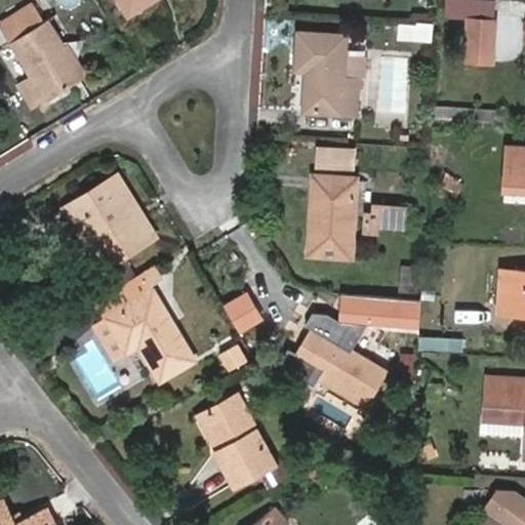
[(123,0),(131,14),(155,0),(123,0)]
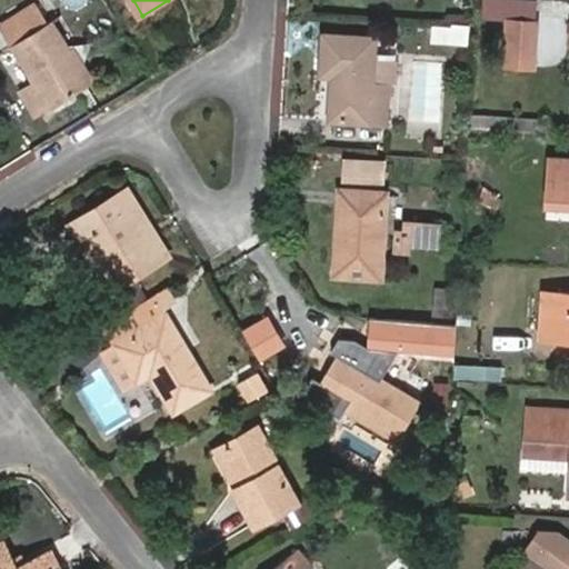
[(542,0),(541,16),(568,18),(568,0),(561,0),(542,0)]
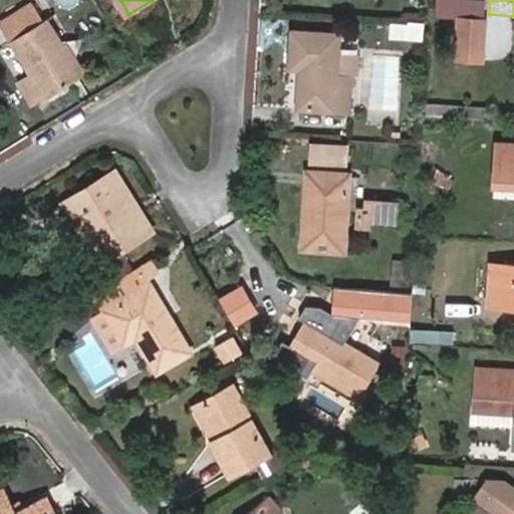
[(34,6),(4,24),(7,28),(36,10),(34,6)]
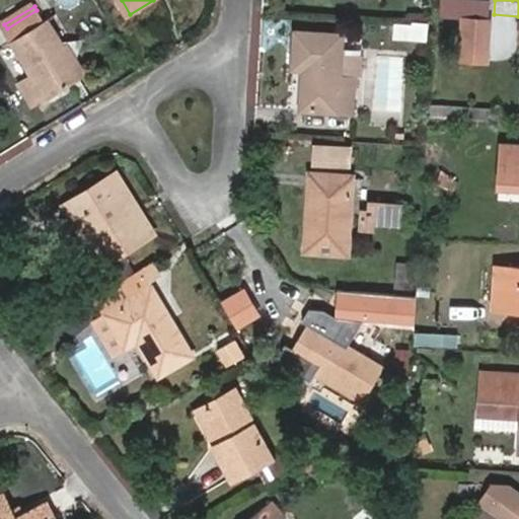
[(484,11),(458,9),(455,50),(480,51),(484,11)]
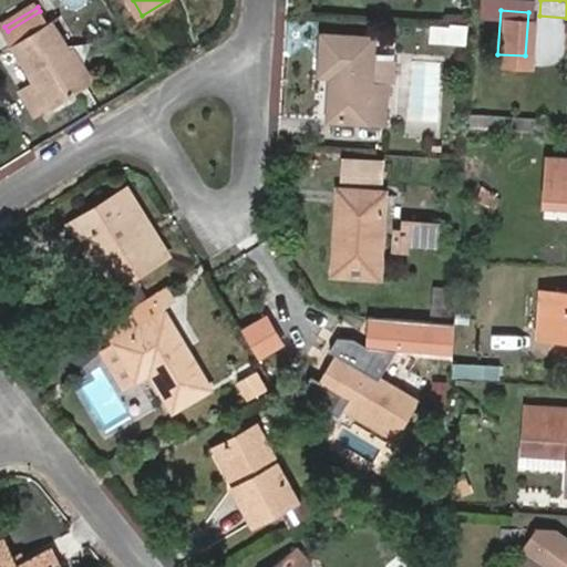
[(50,27),(40,11),(8,31),(38,81),(23,90),(38,114),(90,81),(72,50),(55,23),(50,27)]
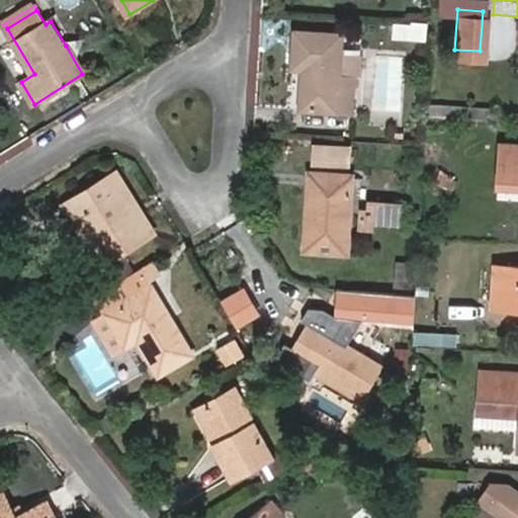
[(343,55),(345,32),(296,29),(293,68),(305,69),(301,108),(354,112),(356,77),(341,76),(343,55)]
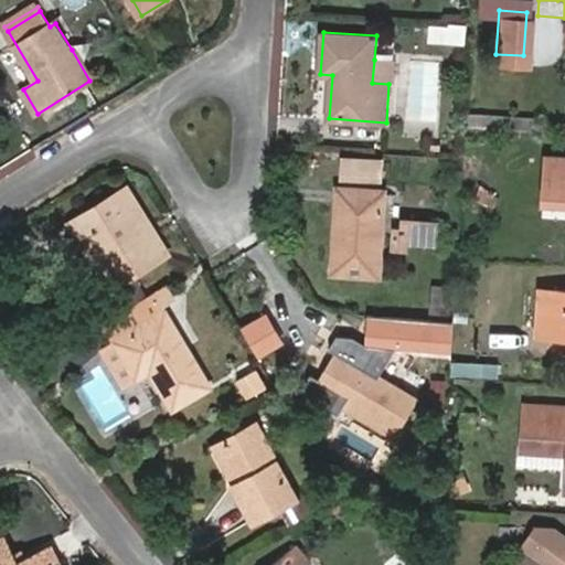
[(89,81),(95,77),(76,48),(72,50),(89,81)]
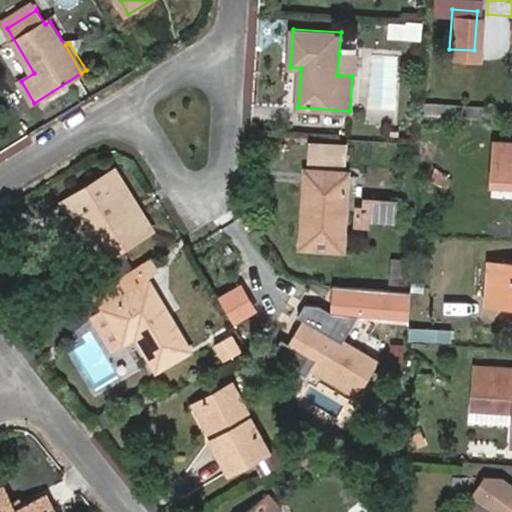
[(352,76),(357,77),(358,54),(339,54),(337,75),(352,76)]
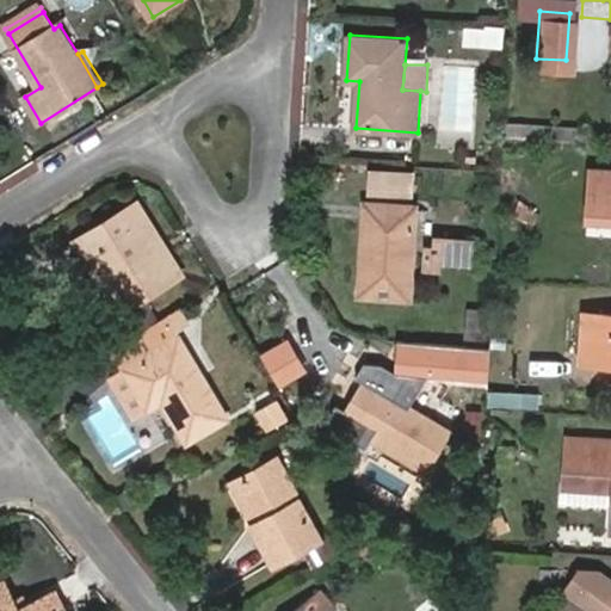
[(420,168),(375,165),(372,187),(419,191),(420,168)]
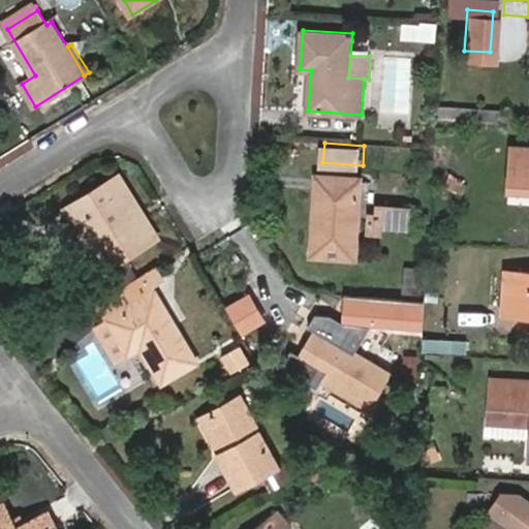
[(528,148),(514,147),(510,188),(528,189),(528,148)]
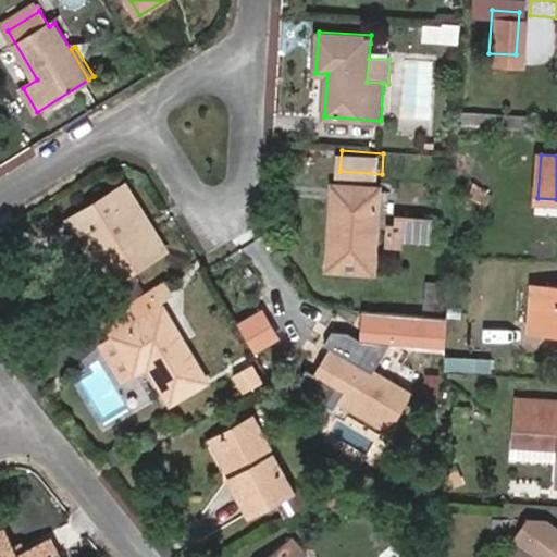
[(162,251),(169,248),(128,183),(122,186),(162,251)]
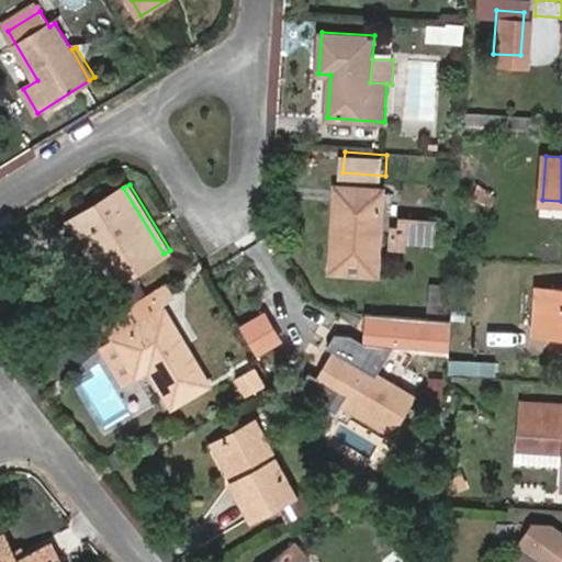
[(379,276),(384,190),(338,186),(332,271),(379,276)]
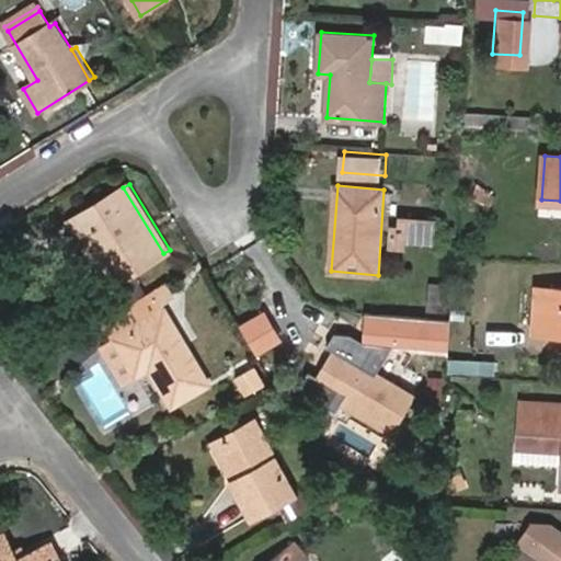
[(163,253),(123,187),(92,206),(102,221),(76,238),(105,288),(163,253)]
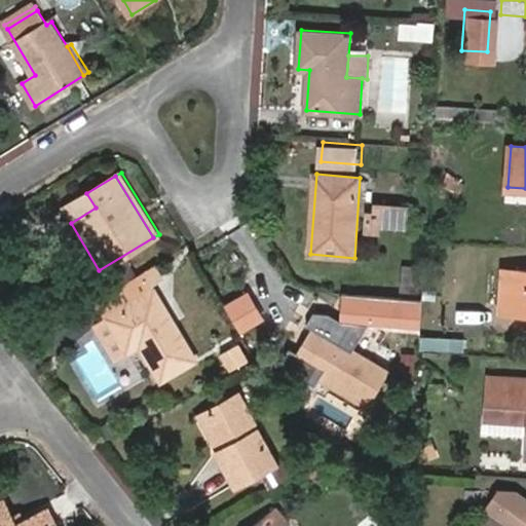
[(99,270),(71,223),(96,208),(86,193),(55,212),(92,274),(99,270)]
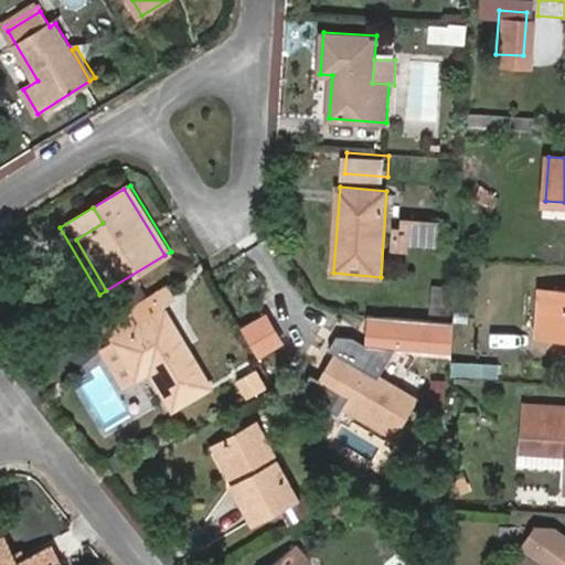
[(441,247),(444,217),(400,215),(398,244),(441,247)]
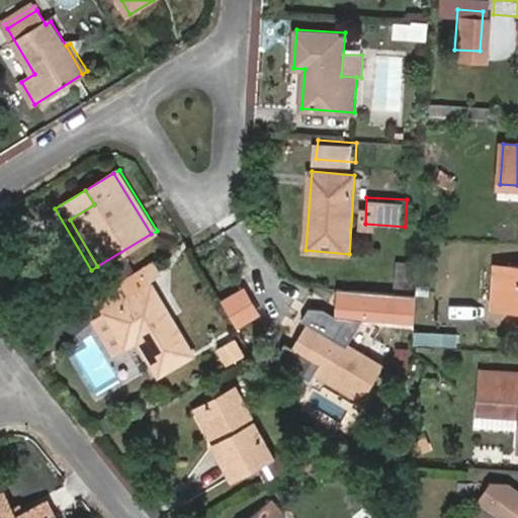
[(411,289),(413,263),(398,262),(397,287),(411,289)]
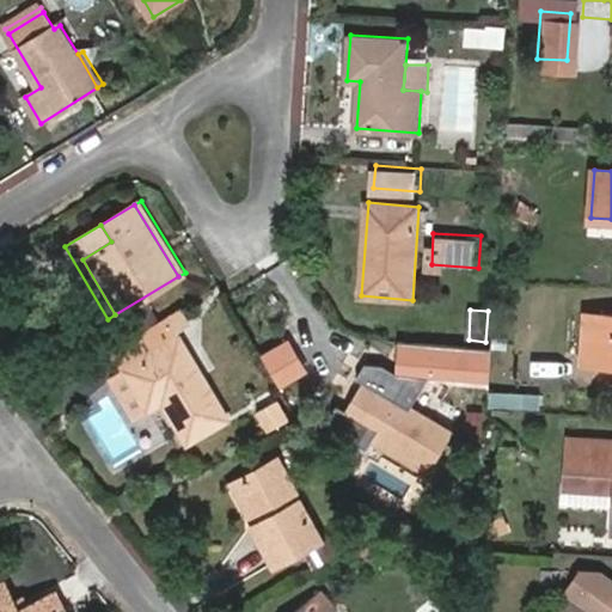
[(169,314),(114,344),(127,368),(182,336),(169,314)]
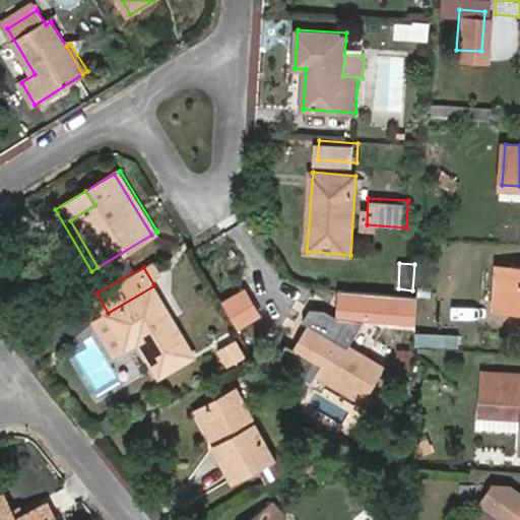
[(519,269),(501,268),(500,299),(519,299),(519,269)]
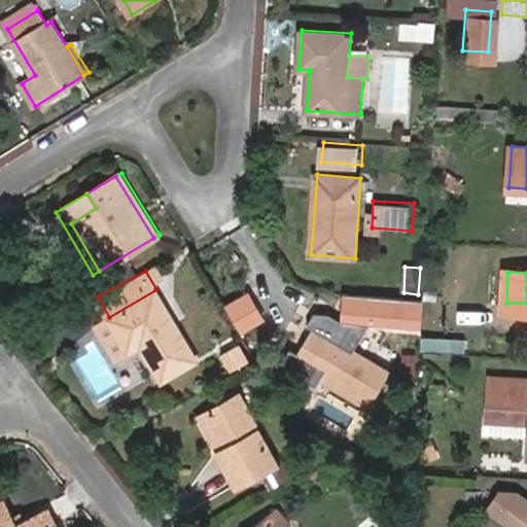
[(163,380),(199,361),(156,289),(109,317),(130,351),(142,345),(163,380)]
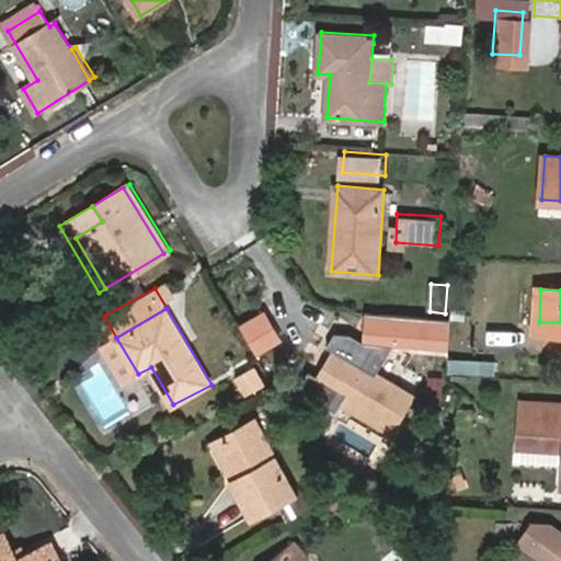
[(443,354),(446,323),(408,321),(405,352),(443,354)]
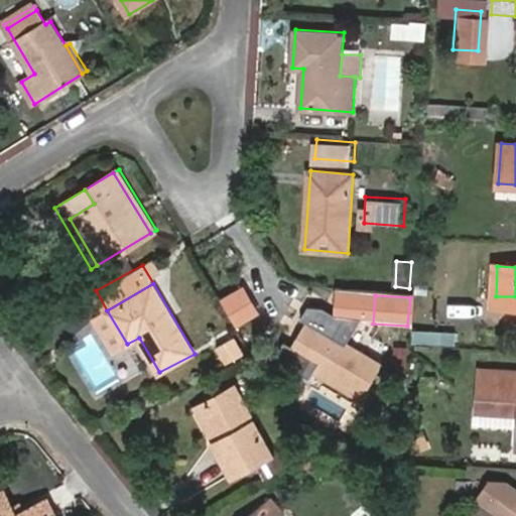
[(515,296),(496,296),(495,304),(515,305),(515,296)]
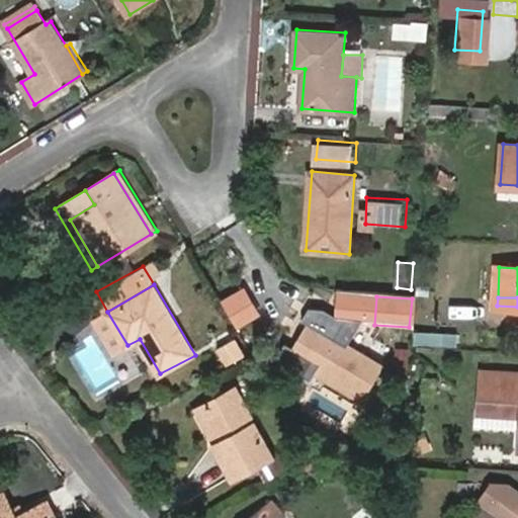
[(329,312),(322,309),(314,323),(320,326),(329,312)]
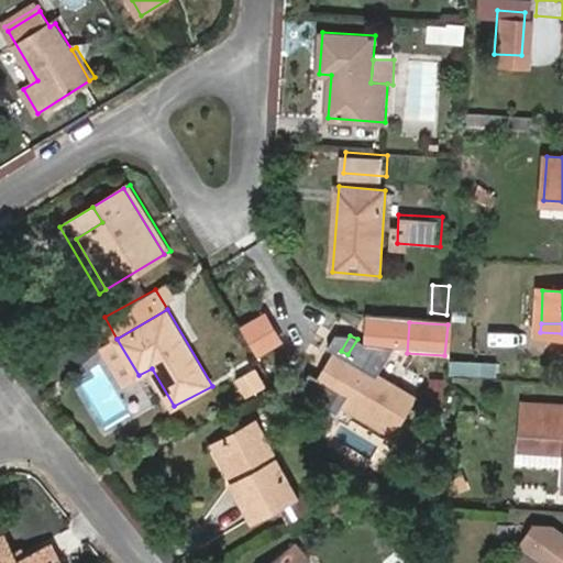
[(102,346),(124,384),(139,375),(117,339),(102,346)]
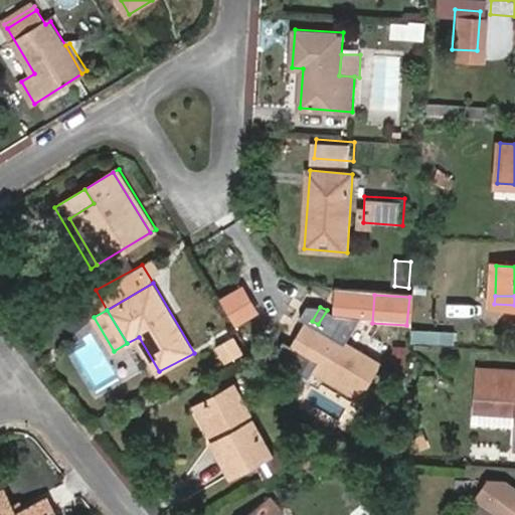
[(318,324),(312,321),(295,348),(319,363),(316,369),(363,396),(382,362),(350,344),(357,329),(327,310),(318,324)]
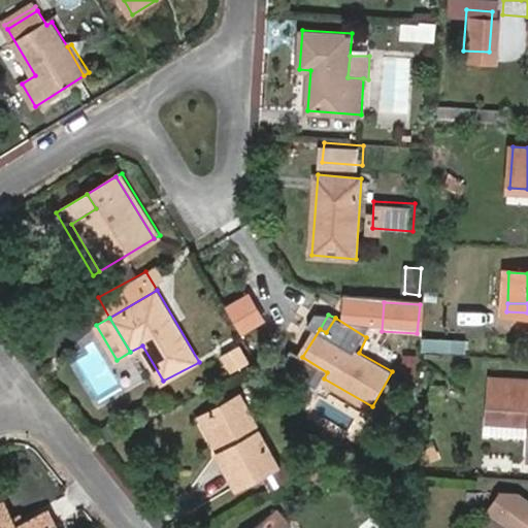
[(302,357),(299,362),(324,378),(327,372),(302,357)]
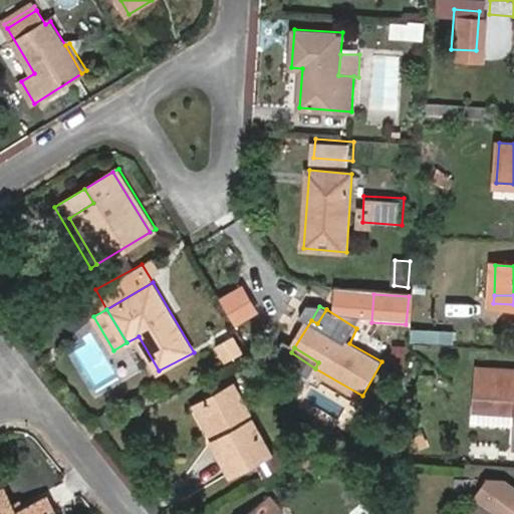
[(513,370),(480,368),(477,408),(513,410),(513,370)]
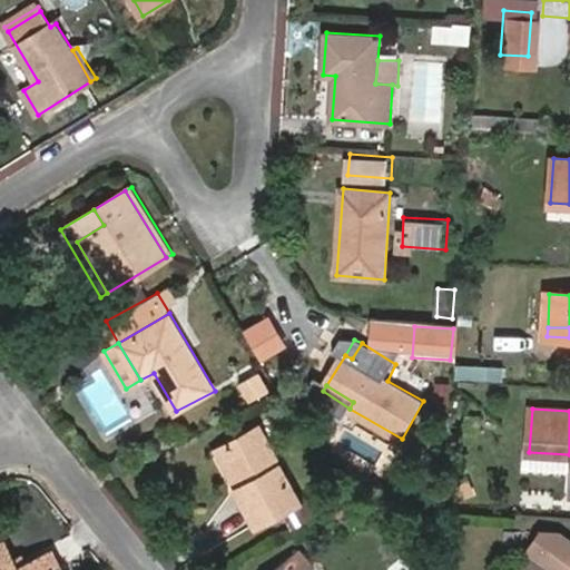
[(302,500),(263,425),(229,443),(249,481),(241,485),(237,488),(257,523),(302,500)]
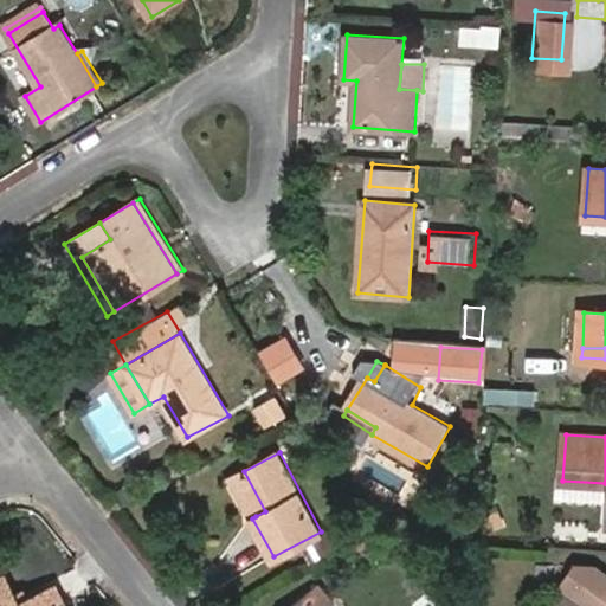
[(244,471),(234,477),(256,516),(265,511),(244,471)]
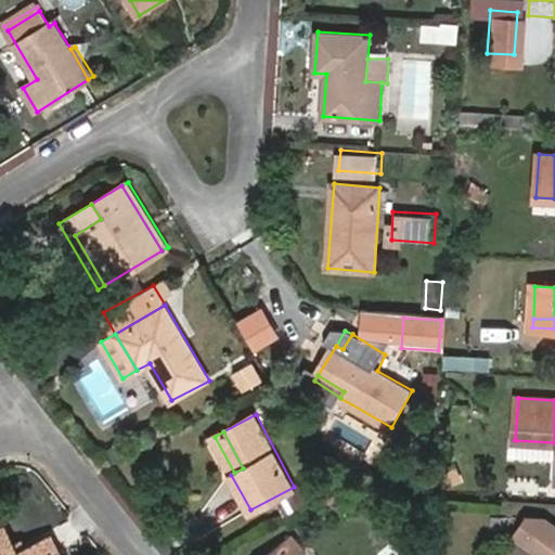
[(554,442),(515,440),(514,456),(554,459),(554,442)]
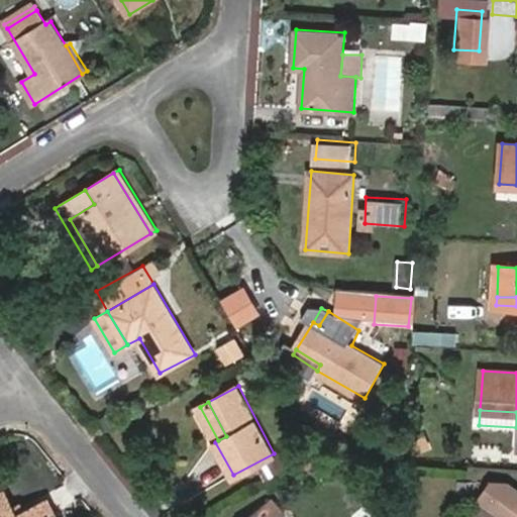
[(289,448),(260,463),(267,477),(296,460),(289,448)]
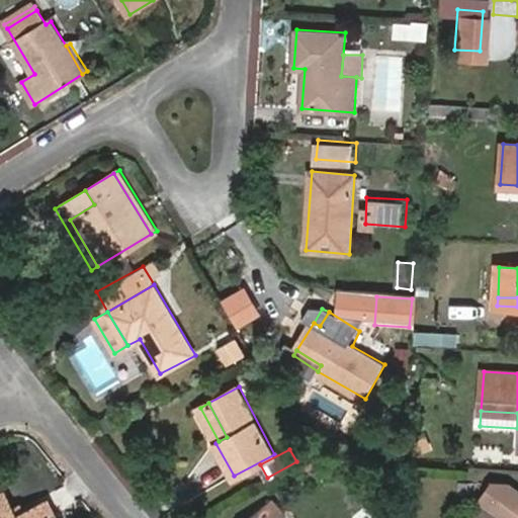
[(478,503),(482,506),(472,517),(517,517),(517,491),(508,485),(491,484),(478,503)]
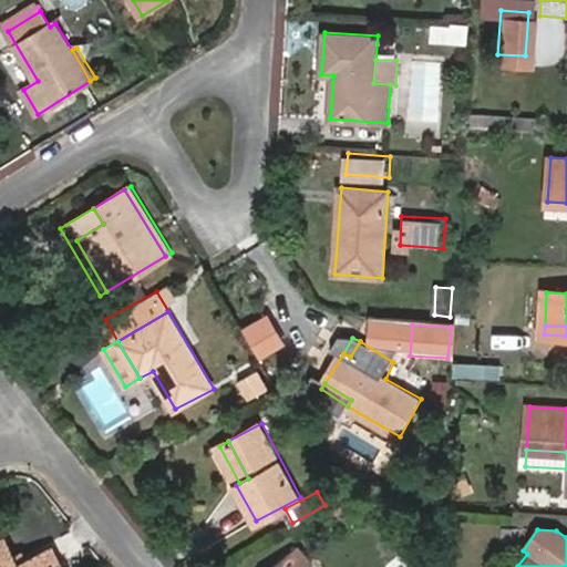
[(14,556),(4,538),(0,539),(0,566),(61,566),(63,566),(54,548),(29,562),(19,566),(14,556)]
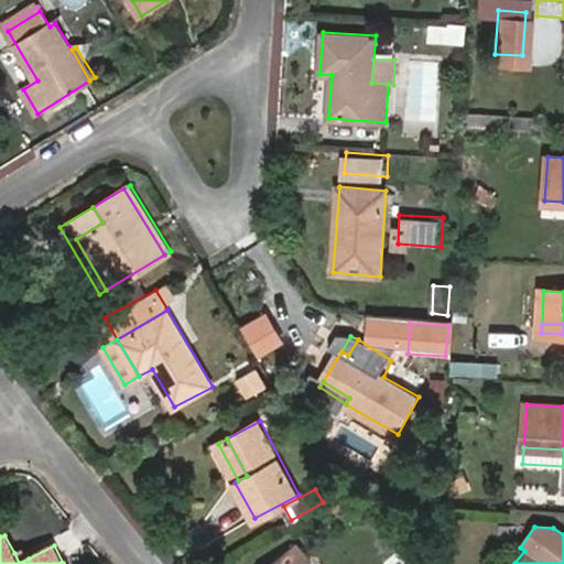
[(316,560),(302,540),(280,557),(285,563),(311,563),(316,560)]
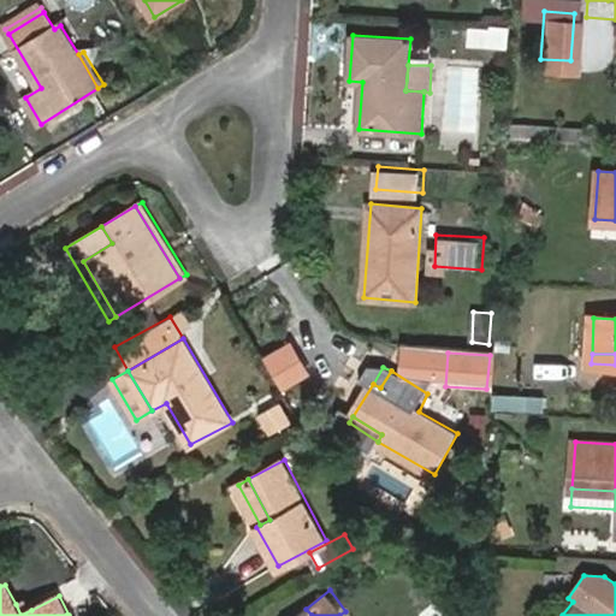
[(31,610),(27,598),(16,604),(21,615),(31,610)]
